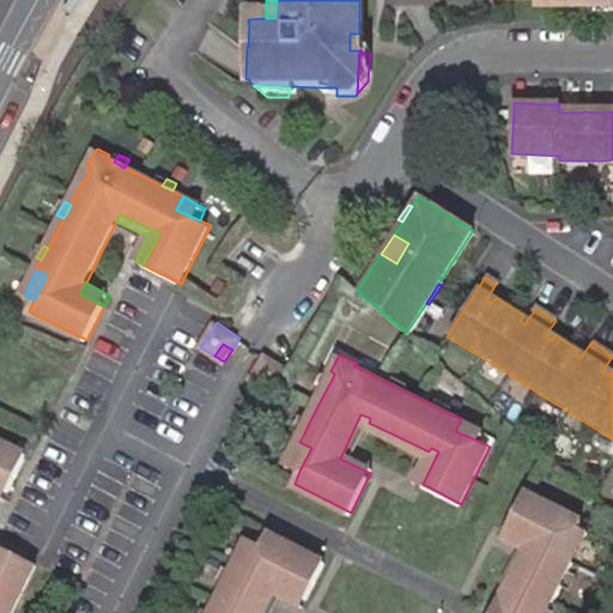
[(269,356),(262,370),(268,374),(261,384),(277,395),(291,369),(269,356)]
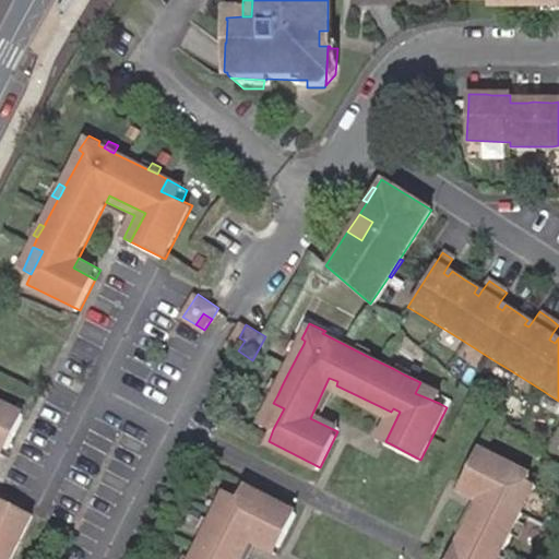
[(558,337),(552,333),(549,340),(555,343),(558,337)]
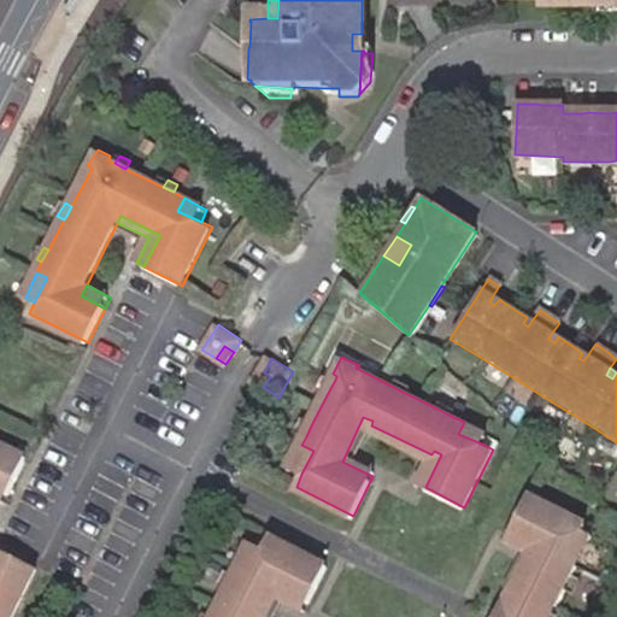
[(264,372),(257,383),(263,387),(270,376),(264,372)]
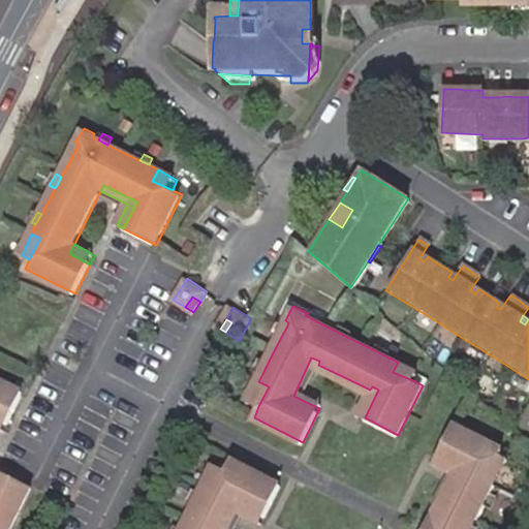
[(279,321),(274,334),(281,337),(287,325),(279,321)]
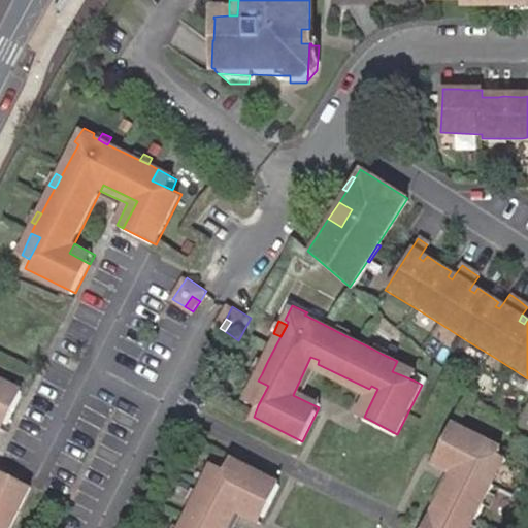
[(337,323),(334,329),(347,336),(350,330),(337,323)]
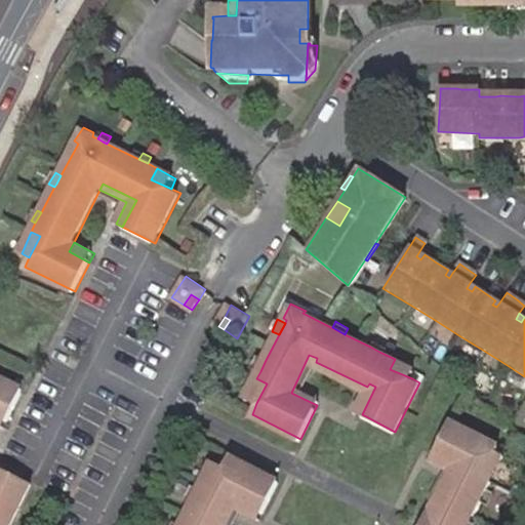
[(372,340),(370,347),(379,352),(382,345),(372,340)]
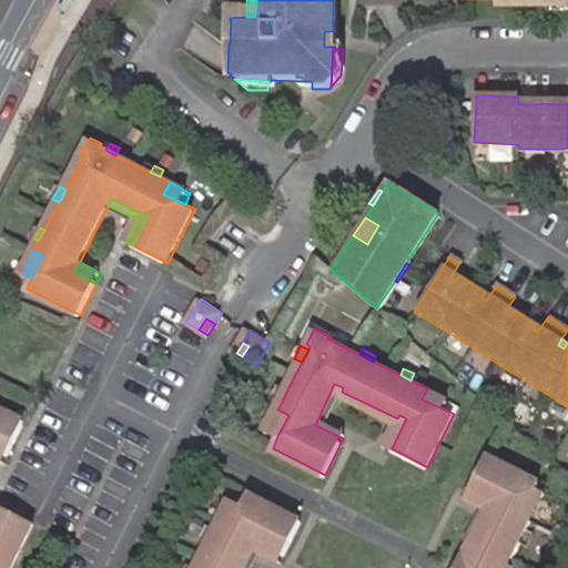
[(345,433),(325,423),(342,392),(343,387),(334,384),(315,425),(343,438),(345,433)]
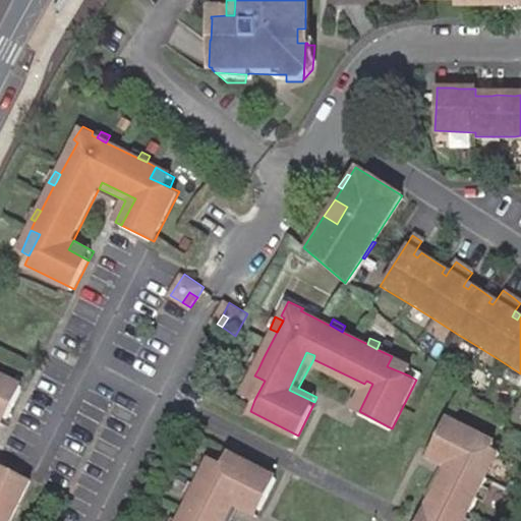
[(251,365),(258,368),(264,357),(256,353),(251,365)]
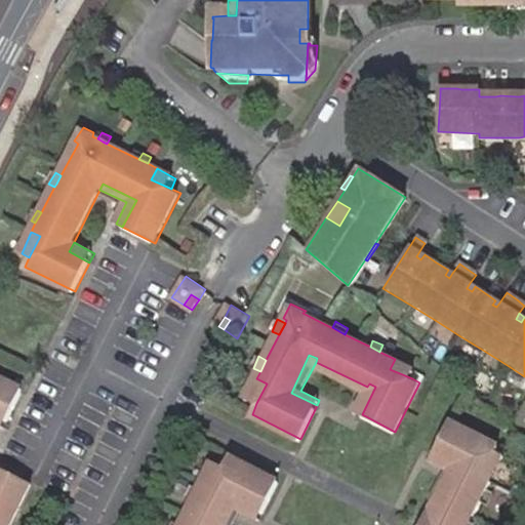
[(395,359),(390,369),(412,378),(415,369),(395,359)]
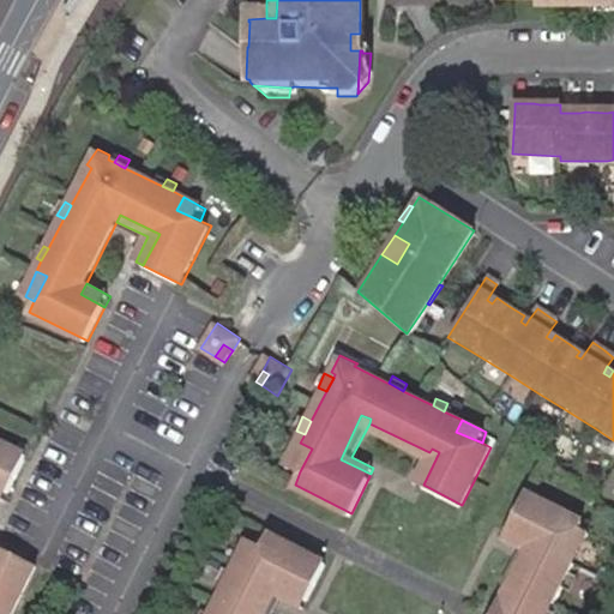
[(0,613),(13,613),(38,565),(1,546),(0,548),(0,485),(10,491),(29,455),(0,438),(0,613)]
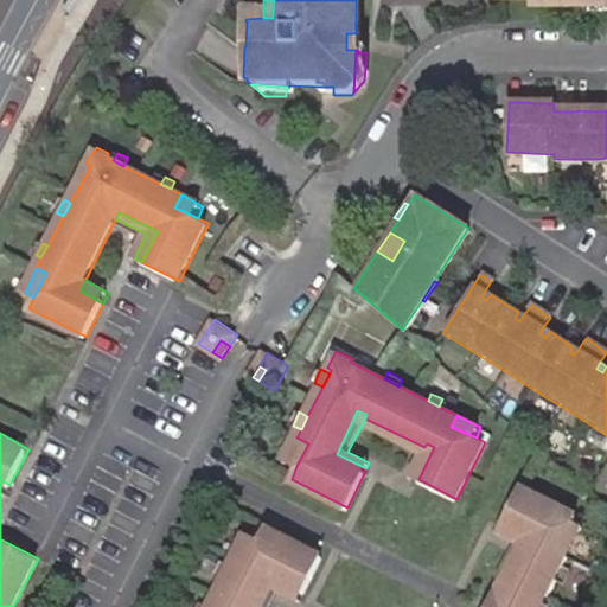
[(308,443),(296,438),(285,460),(296,466),(308,443)]
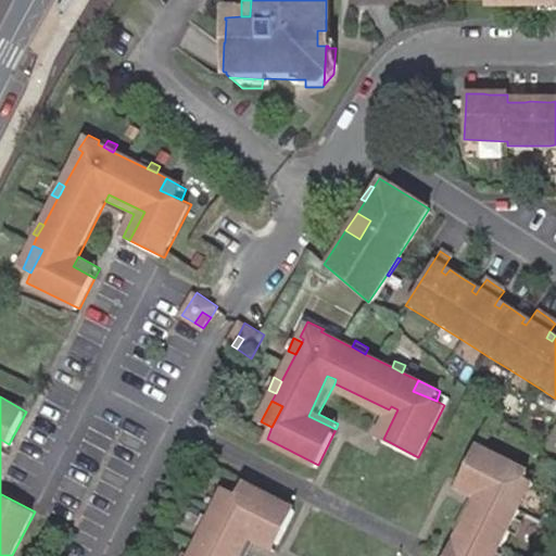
[(391,406),(389,409),(376,436),(383,439),(397,409),(391,406)]
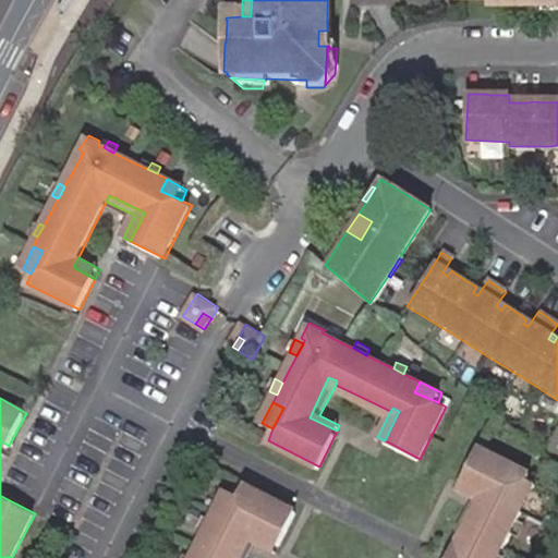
[(0,452),(5,456),(9,446),(0,440),(0,452)]
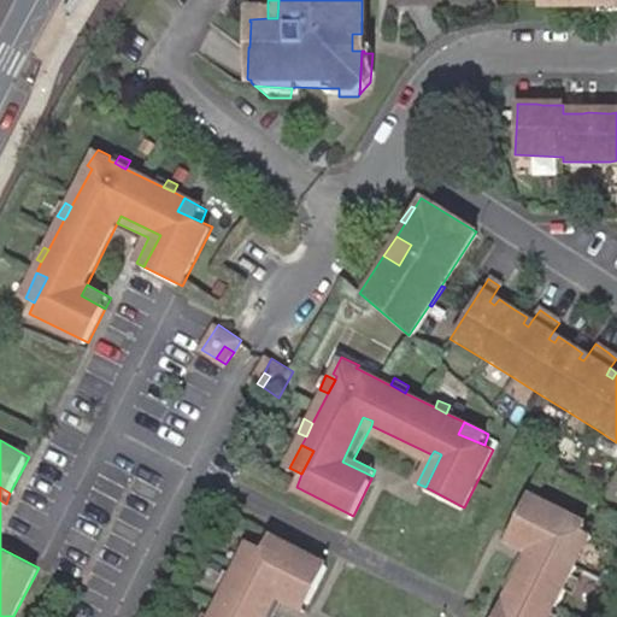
[(585,530),(588,522),(533,493),(512,532),(536,544),(513,589),(510,588),(494,616),(547,616),(550,611),(551,610),(553,604),(557,605),(565,589),(568,587),(573,576),(579,564),(569,560),(585,530)]
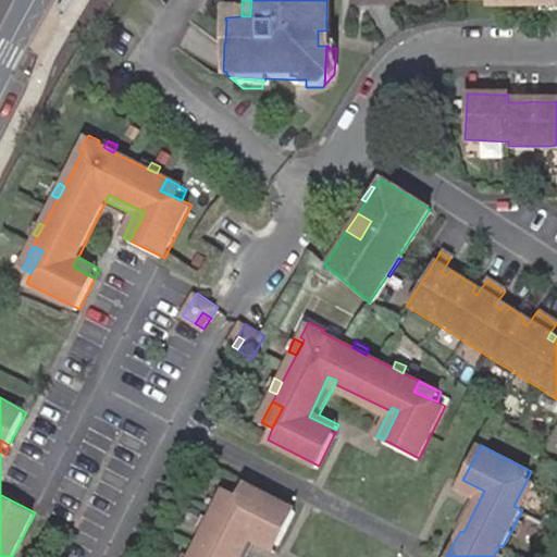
[(536,482),(528,479),(514,506),(522,509),(536,482)]
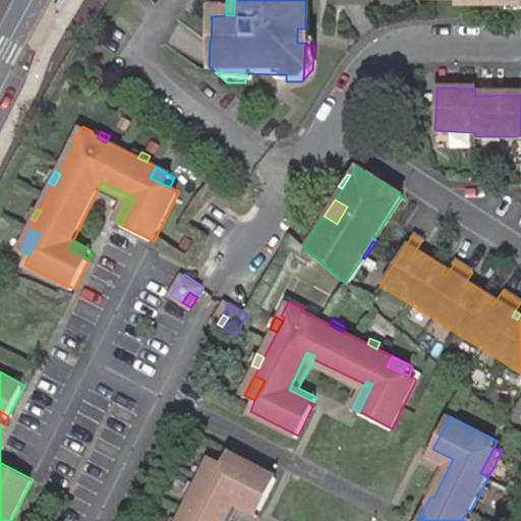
[(453,459),(432,449),(428,456),(442,462),(425,493),(430,497),(433,498),(453,459)]
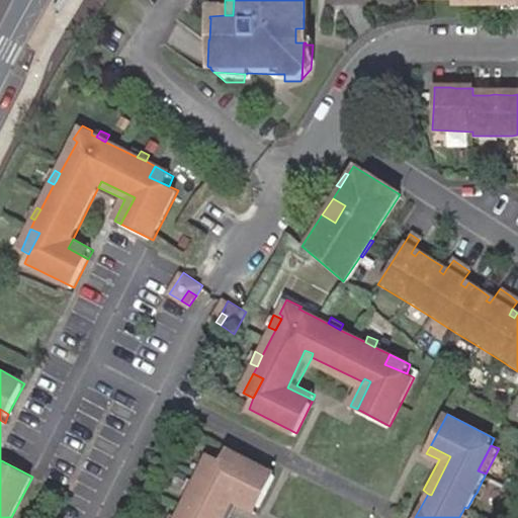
[(222,517),(235,494),(260,506),(277,475),(228,450),(223,460),(214,478),(203,472),(197,484),(191,495),(179,517),(222,517)]
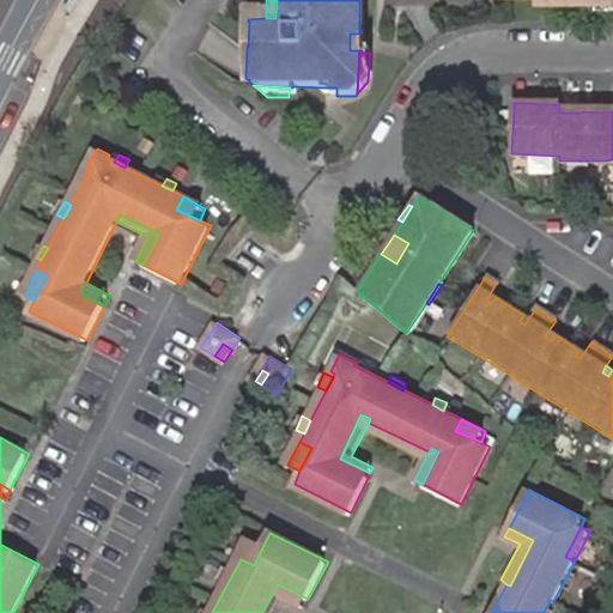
[(241,559),(254,565),(263,545),(250,538),(241,559)]
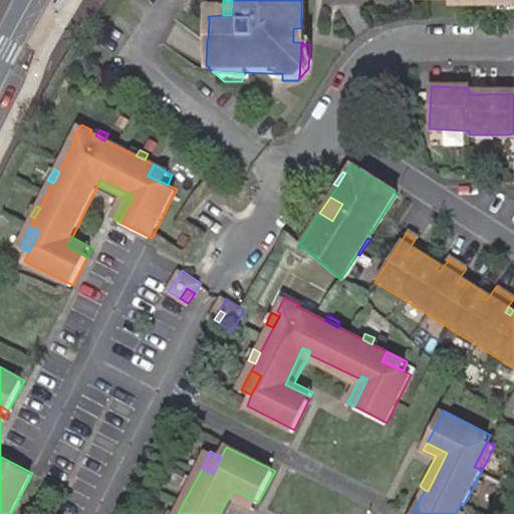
[(190,491),(196,480),(189,476),(183,487),(190,491)]
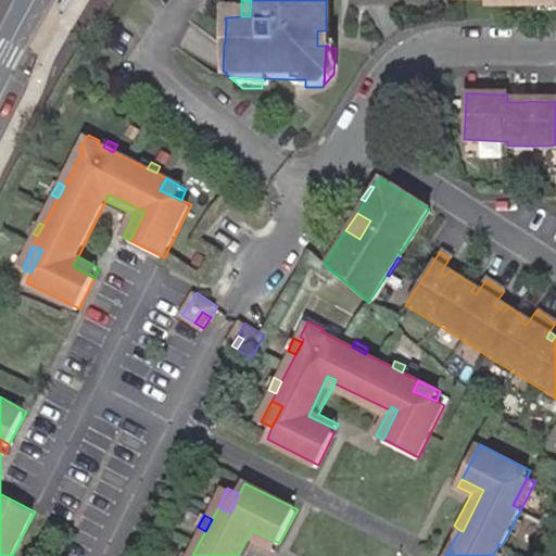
[(523,523),(516,519),(512,529),(509,531),(518,536),(523,523)]
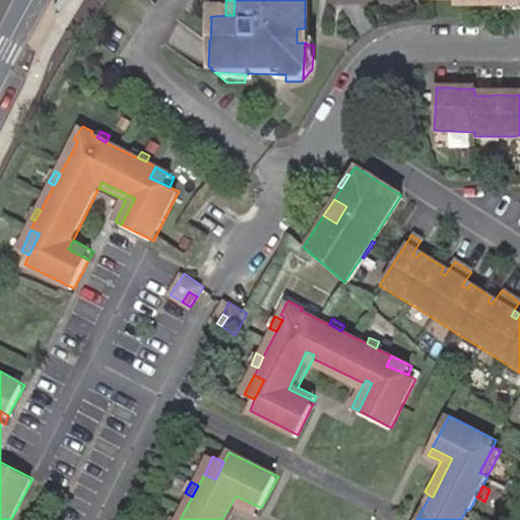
[(257,515),(261,508),(236,496),(222,519),(230,519),(238,505),(257,515)]
